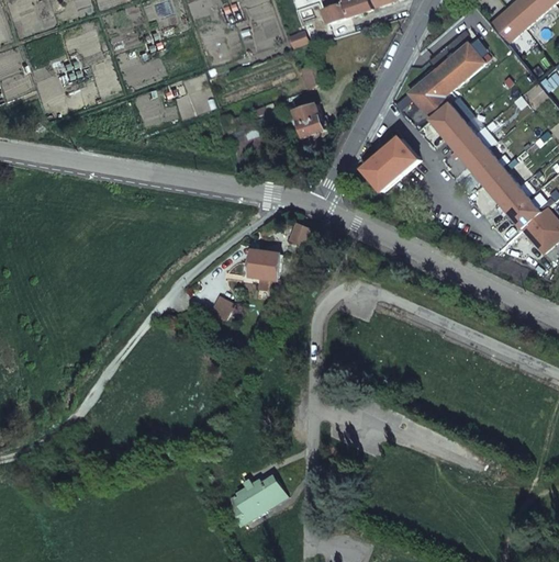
[(323,11),(327,25),(349,18),(343,0),(334,0),(336,7),(323,11)]
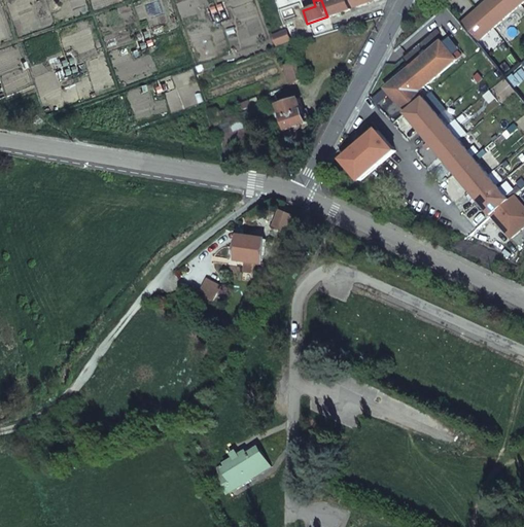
[(321,0),(327,16),(349,8),(346,0),(321,0)]
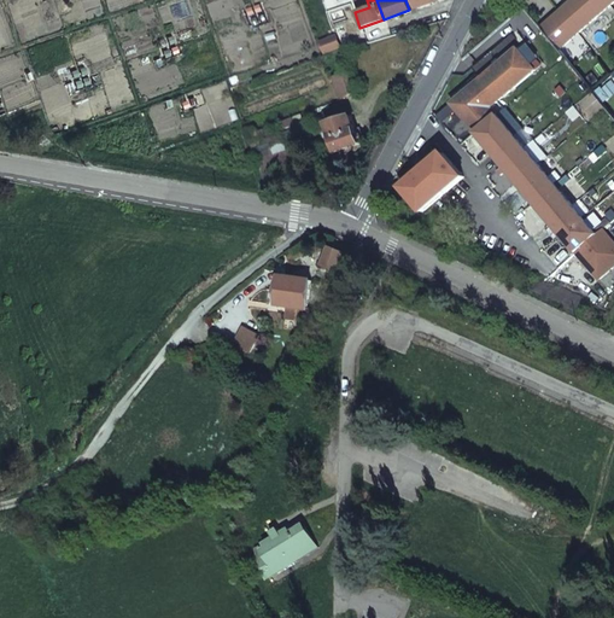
[(608,6),(602,0),(569,0),(557,11),(576,33),(608,6)]
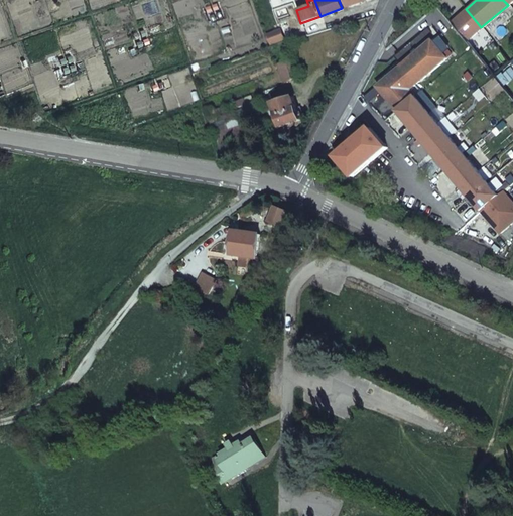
[(466,9),(450,23),(465,41),(481,27),(466,9)]
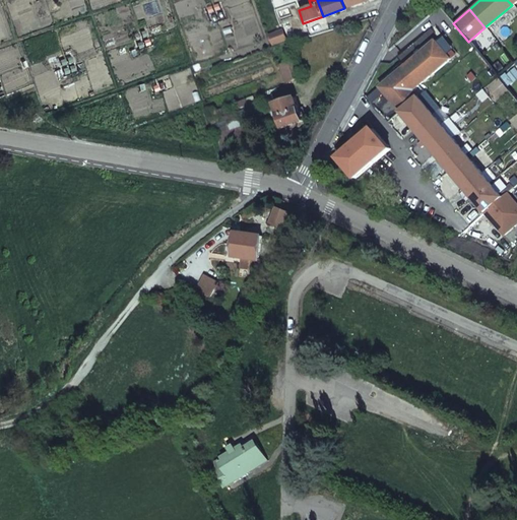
[(300,21),(282,26),(284,36),(303,31),(300,21)]
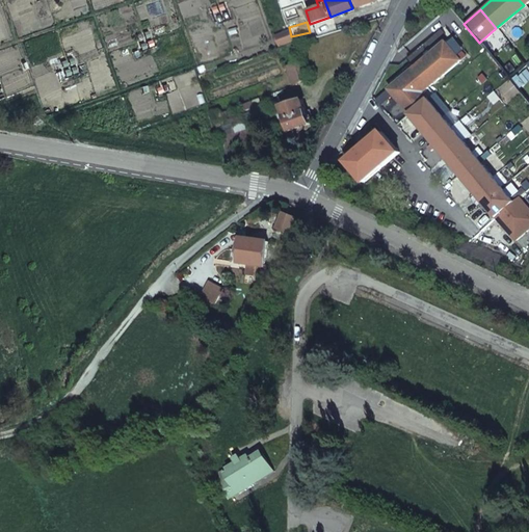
[(288,31),(273,36),(276,46),(291,41),(288,31)]
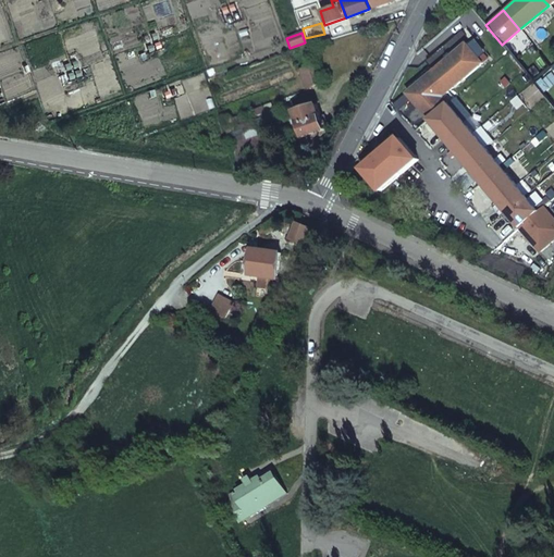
[(480,64),(464,45),(431,72),(447,91),(480,64)]
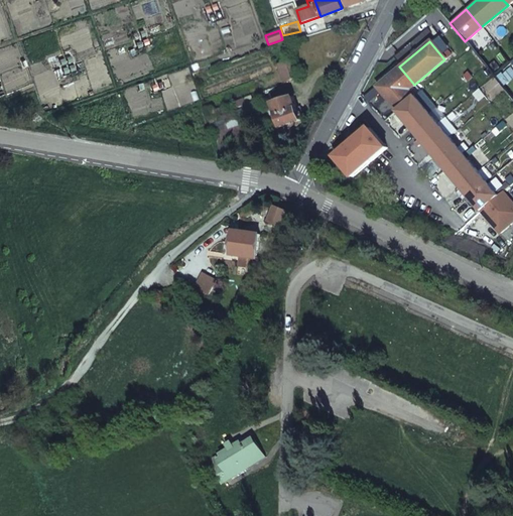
[(290,61),(275,68),(281,82),(296,75),(290,61)]
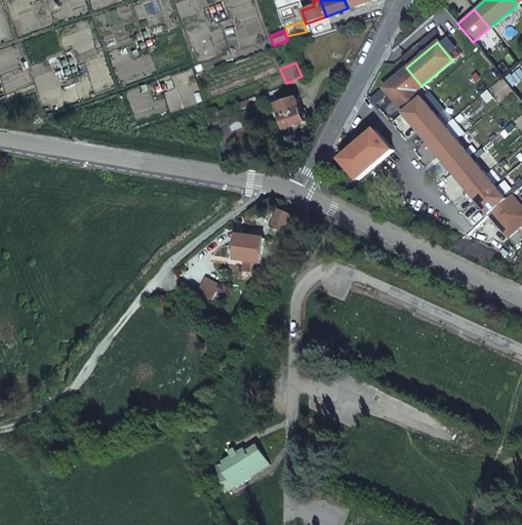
[(406,68),(383,88),(403,113),(420,97),(415,91),(422,86),(406,68)]
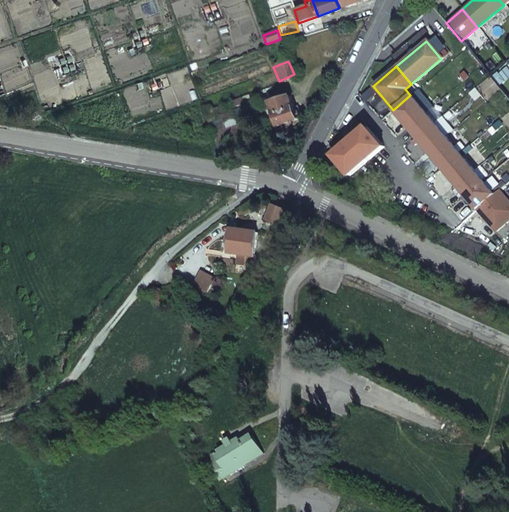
[(410,95),(425,112),(432,106),(417,89),(410,95)]
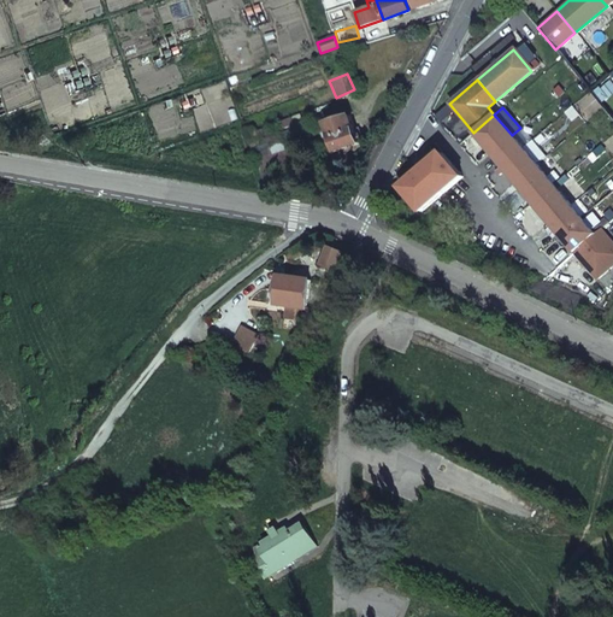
[(348,115),(318,125),(319,131),(325,130),(332,152),(358,144),(348,115)]
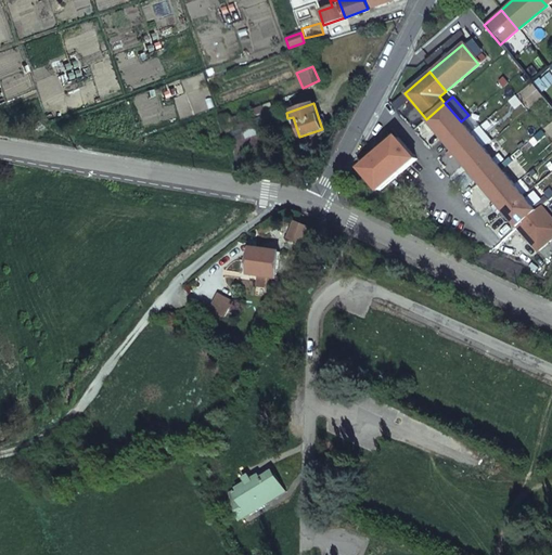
[(445,103),(426,119),(441,138),(461,121),(445,103)]
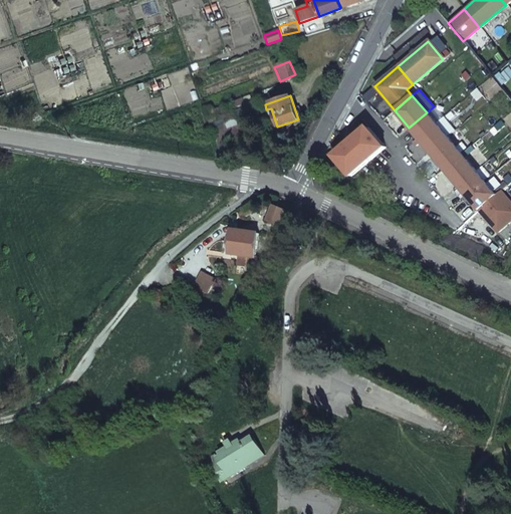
[(211,105),(204,107),(217,149),(240,142),(230,111),(215,116),(211,105)]
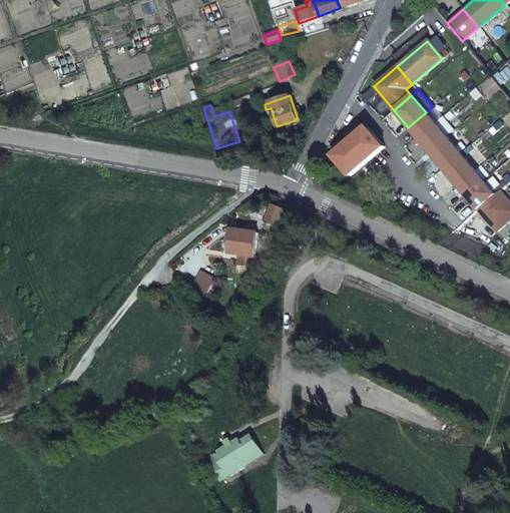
[(426,112),(408,127),(416,137),(434,122),(426,112)]
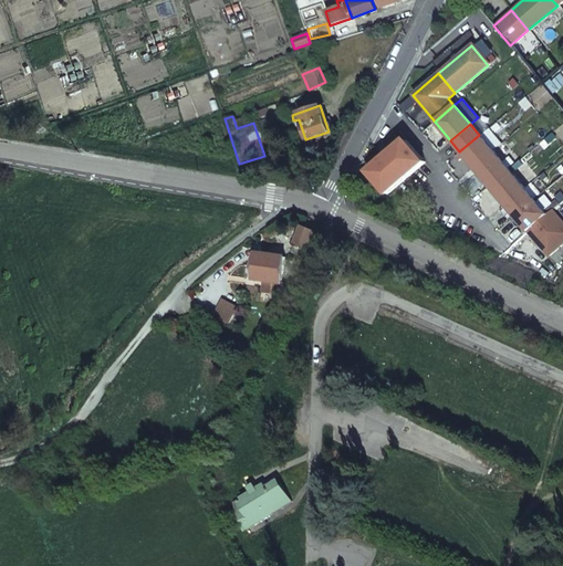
[(479,135),(492,150),(499,144),(487,128),(479,135)]
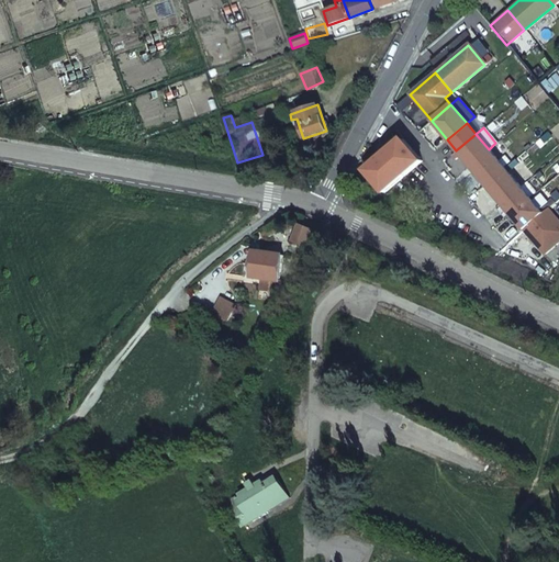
[(476,134),(456,150),(469,166),(489,149),(476,134)]
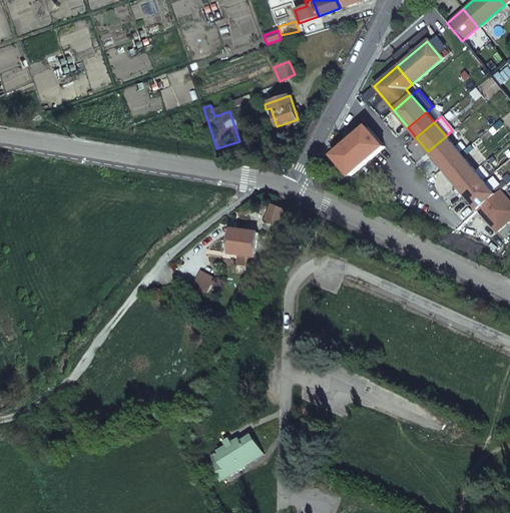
[(384,147),(367,127),(332,155),(349,176),(384,147)]
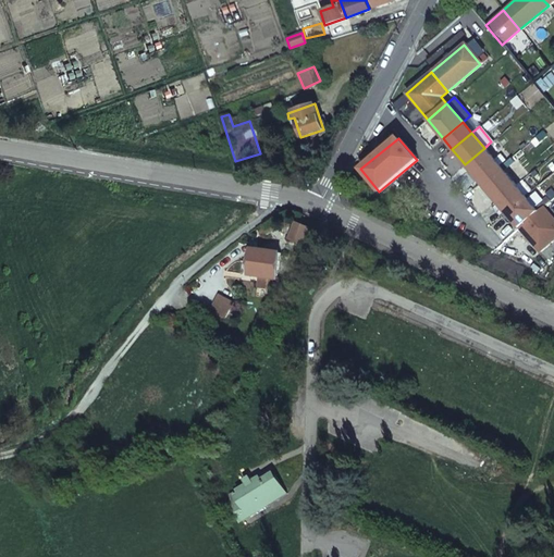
[(484,148),(465,164),(480,182),(500,165),(484,148)]
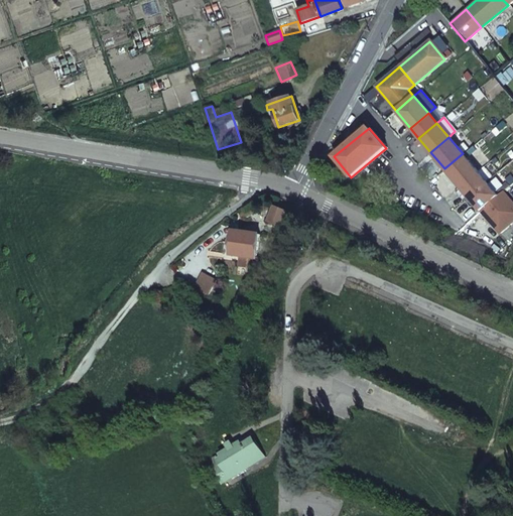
[(463,153),(444,168),(459,185),(477,170),(463,153)]
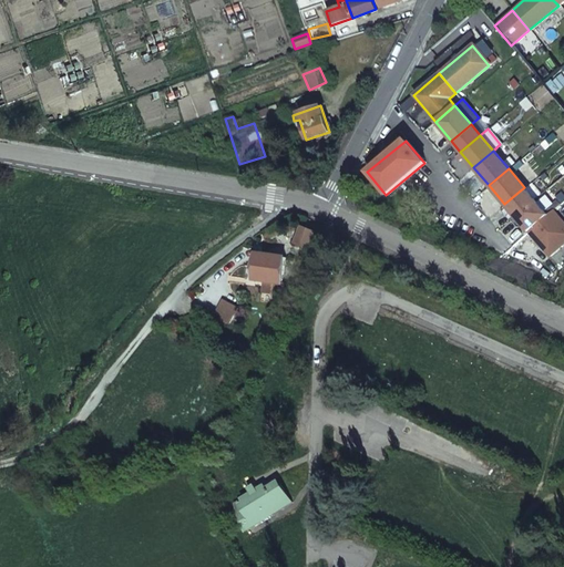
[(524,187),(504,204),(514,215),(533,198),(524,187)]
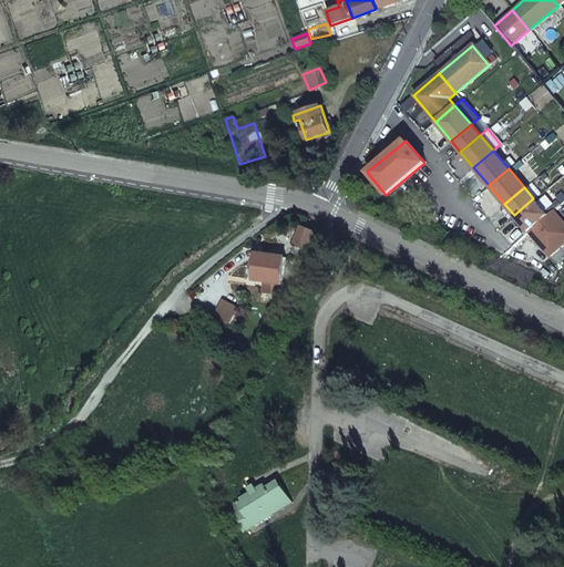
[(533,198),(514,215),(526,230),(546,214),(533,198)]
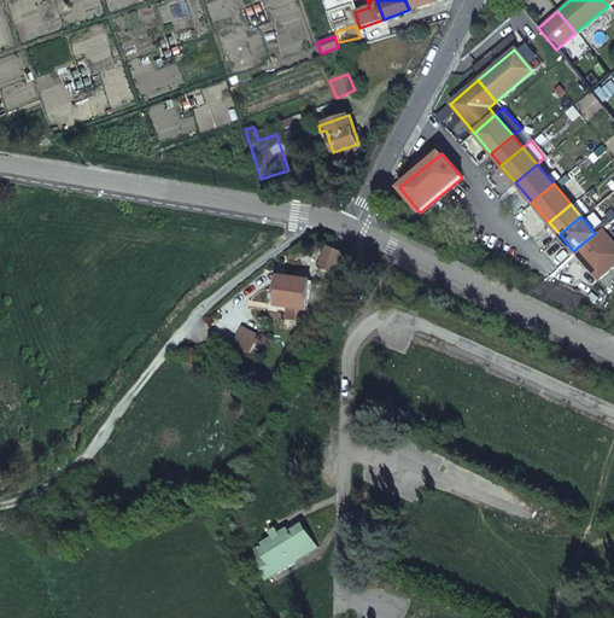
[(573,251),(596,278),(613,262),(613,243),(601,228),(595,233),(573,251)]
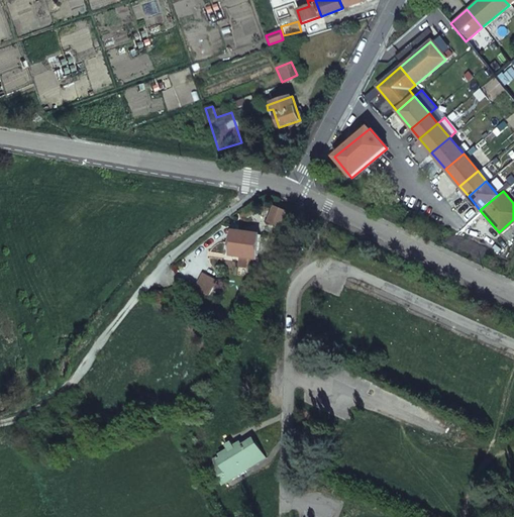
[(267,221),(280,226),(287,210),(274,204),(267,221)]
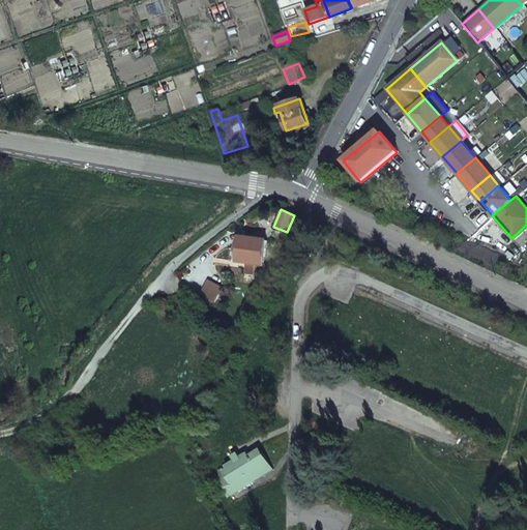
[(245,264),(262,266),(264,241),(238,238),(236,263),(245,264)]
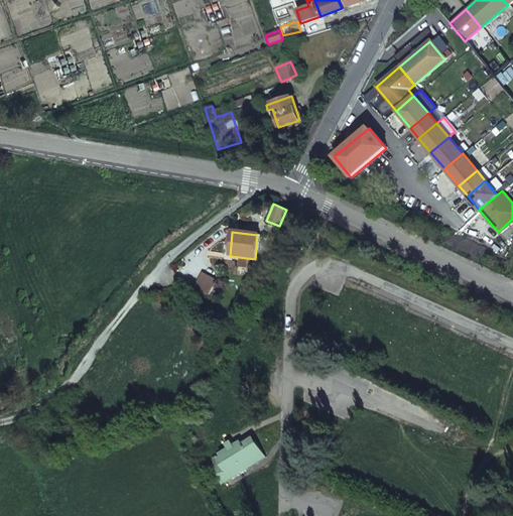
[(239,257),(238,268),(257,271),(258,259),(255,259),(239,257)]
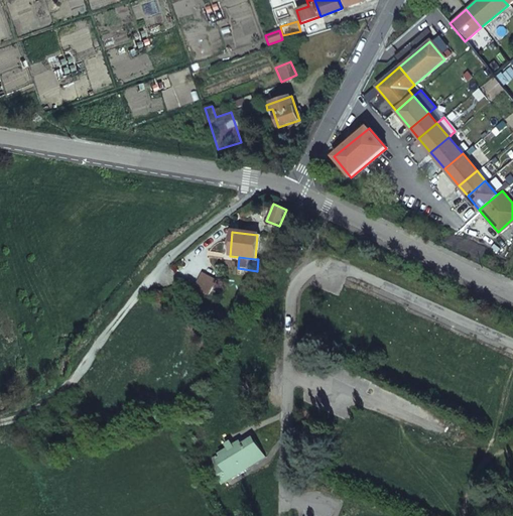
[(257,271),(266,272),(267,260),(258,259),(257,271)]
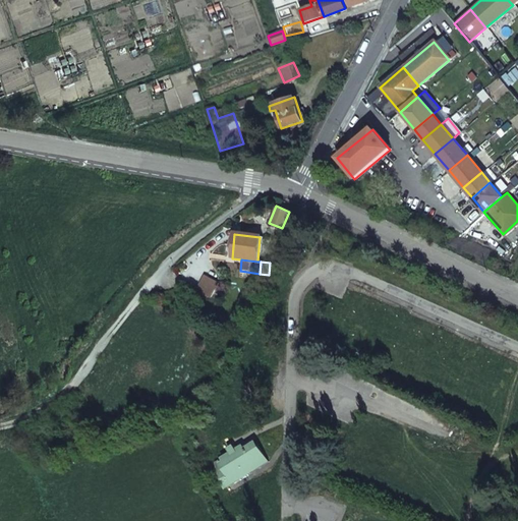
[(202,276),(194,290),(208,298),(216,284),(202,276)]
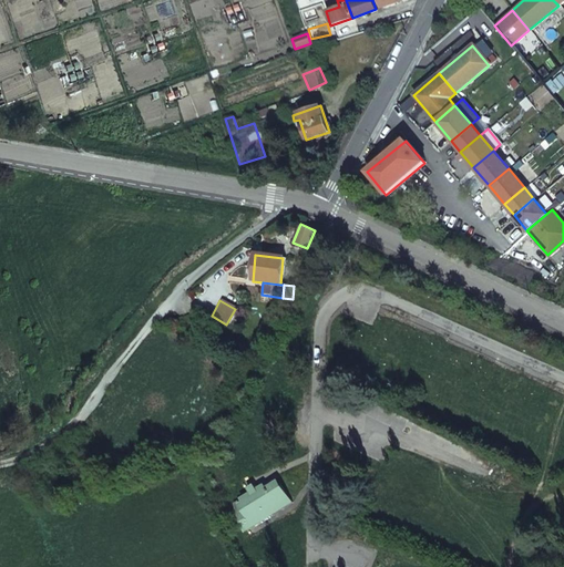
[(277,481),(265,487),(266,490),(268,490),(268,491),(279,484),(277,481)]
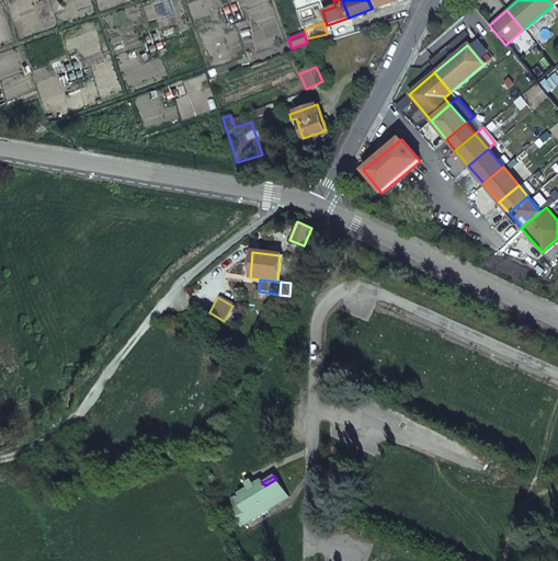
[(286,496),(276,479),(265,485),(265,484),(263,484),(262,482),(260,479),(253,483),(250,479),(245,482),(247,487),(238,492),(238,493),(229,497),(238,524),(248,518),(248,519),(286,496)]
